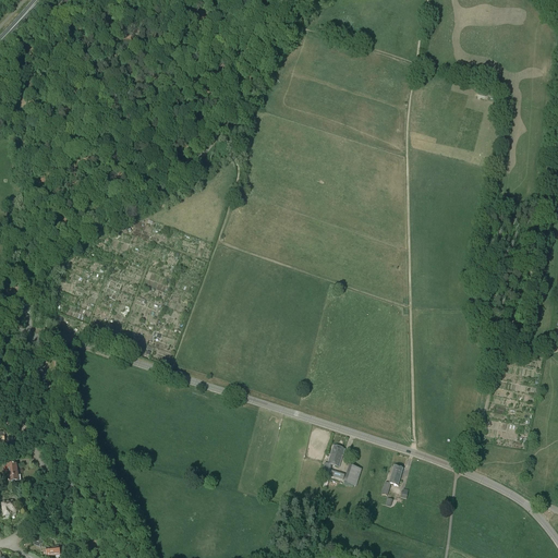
[(63,4),(71,11),(75,7),(69,0),(63,0),(57,8),(56,7),(55,8),(56,9),(52,13),(63,22),(68,17),(59,10),(63,4)]
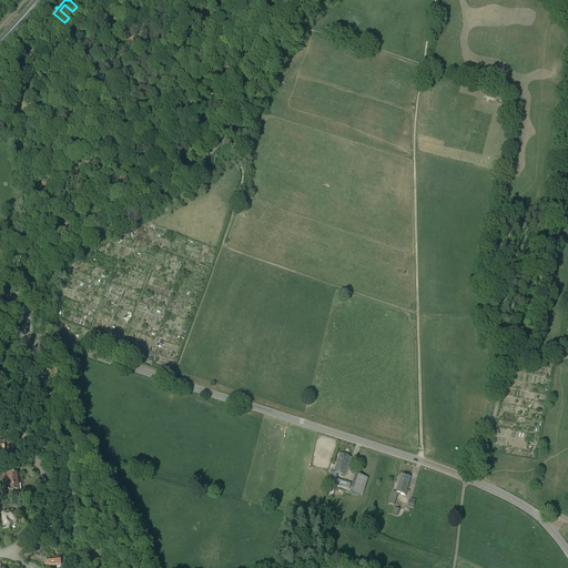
[(34,91),(38,83),(36,82),(37,81),(31,79),(31,81),(29,80),(26,89),(27,87),(34,90),(34,91)]
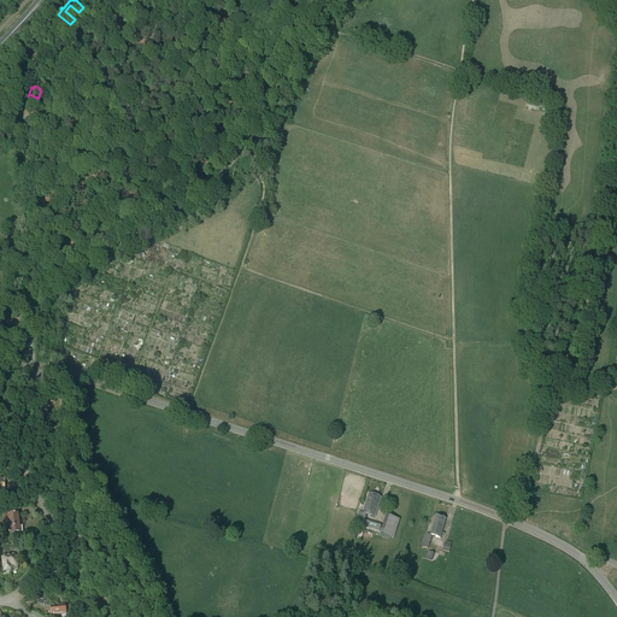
[(539,101),(534,100),(530,99),(528,106),(536,109),(538,103),(539,101)]
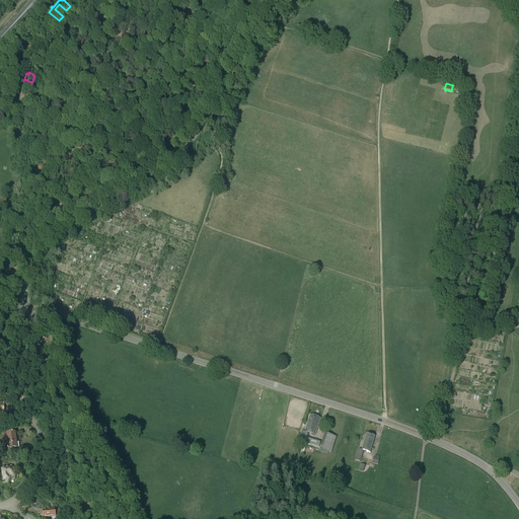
[(0,283),(8,290),(10,288),(14,284),(3,275),(0,277),(0,283)]
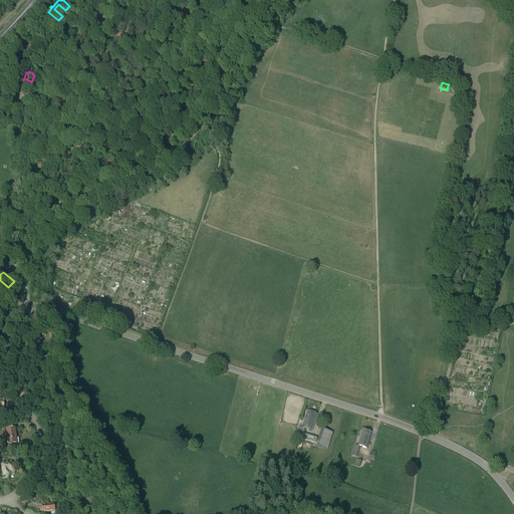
[(295,438),(301,441),(302,438),(314,442),(316,438),(303,434),(304,429),(312,431),(317,415),(307,411),(301,428),(298,427),(295,438)]
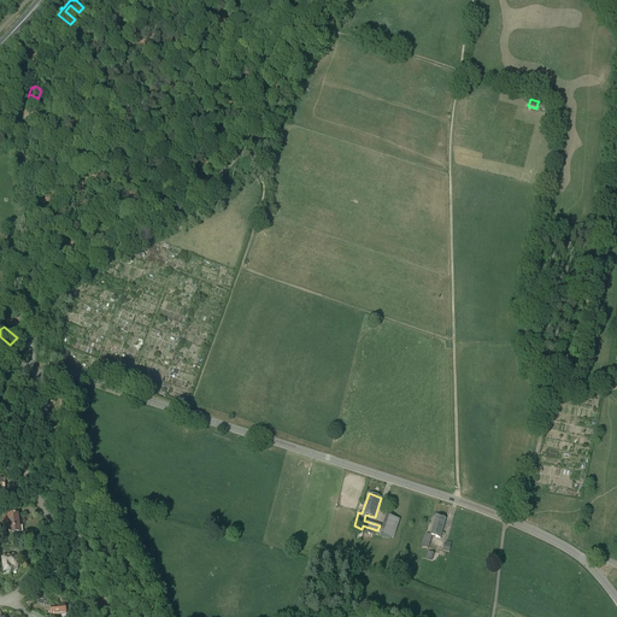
[(12,512),(7,513),(10,527),(9,527),(9,532),(10,532),(11,534),(13,534),(15,538),(21,536),(21,533),(23,533),(22,527),(19,527),(18,515),(12,515),(12,512)]
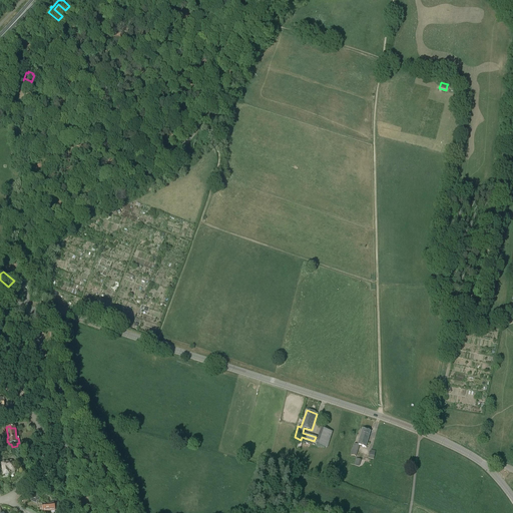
[(324,449),(325,447),(327,447),(332,432),(322,429),(317,444),(316,447),(324,449)]
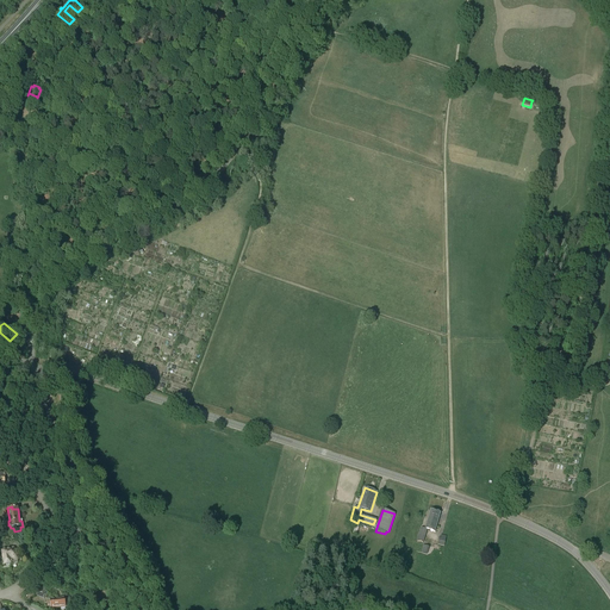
[(430,510),(424,529),(421,528),(417,541),(423,542),(427,530),(435,533),(441,514),(430,510)]
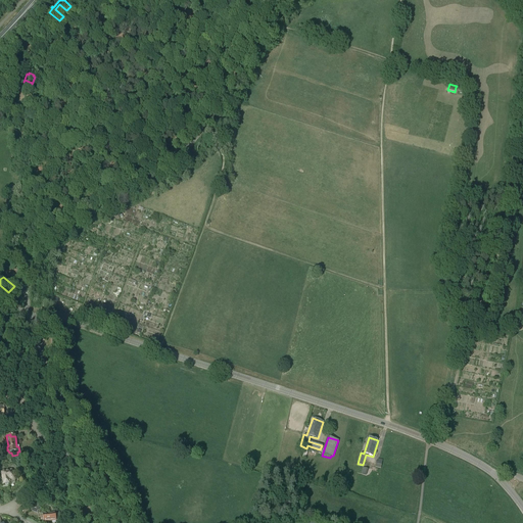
[(13,470),(12,470),(1,472),(3,485),(10,483),(15,482),(15,480),(13,470)]
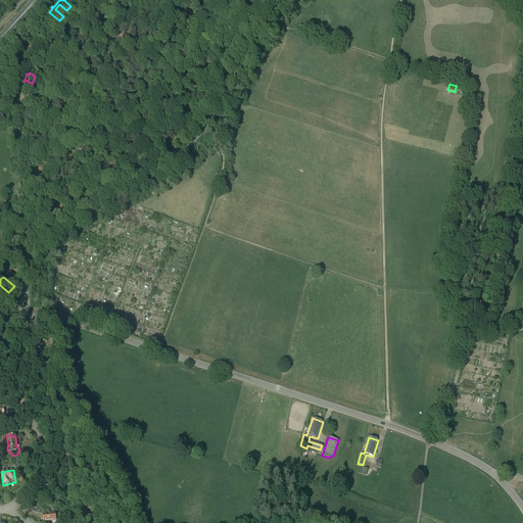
[(55,513),(43,514),(43,522),(52,521),(52,522),(53,522),(55,522),(56,522),(56,521),(55,513)]
